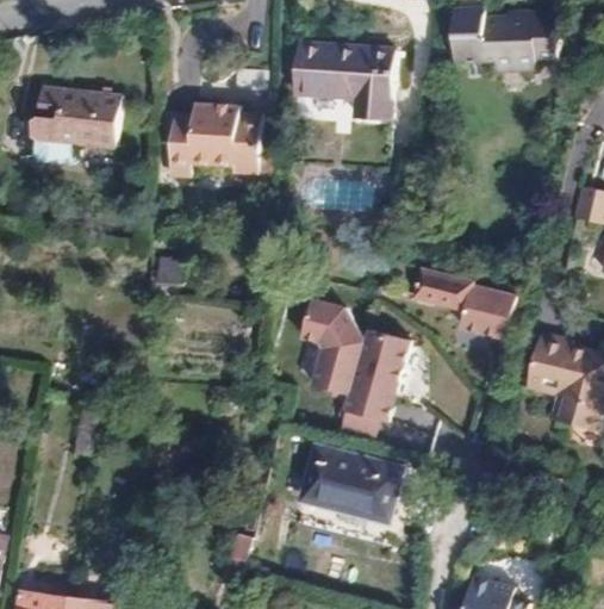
[(450,62),(492,61),(492,72),(534,70),(534,60),(554,60),(553,16),(512,18),(481,19),(480,10),(449,11),(450,62)]
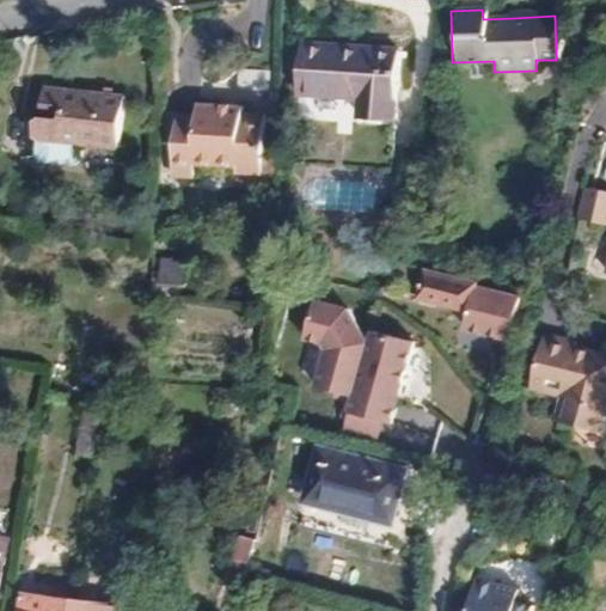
[(344,49),(294,46),(291,96),(355,99),(354,118),(389,121),(392,52),(344,49)]
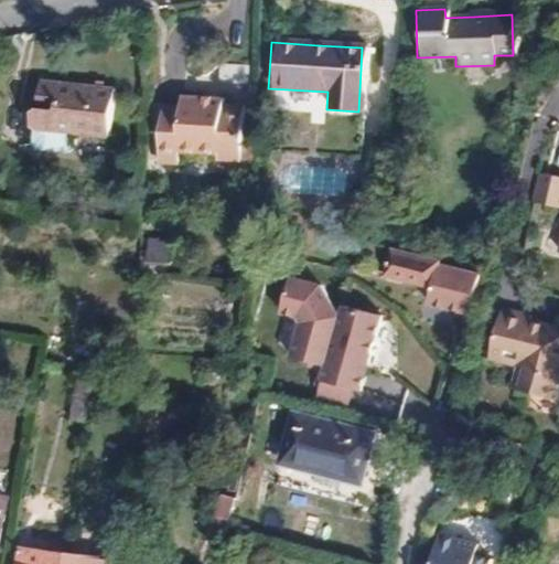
[(110,91),(35,83),(32,110),(28,114),(27,126),(30,129),(29,144),(33,149),(65,152),(70,148),(71,134),(73,135),(74,131),(86,132),(85,136),(105,138),(110,91)]
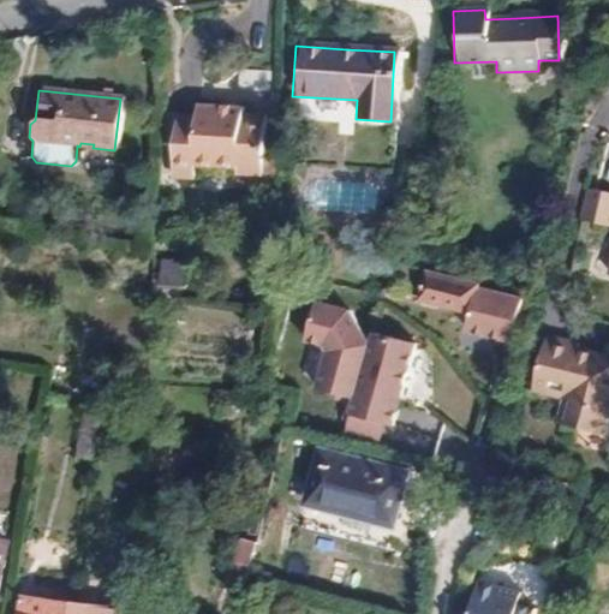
[(171,115),(167,178),(189,178),(190,166),(232,168),(232,174),(257,177),(257,176),(258,151),(261,117),(237,115),(237,108),(191,106),(191,117),(171,115)]
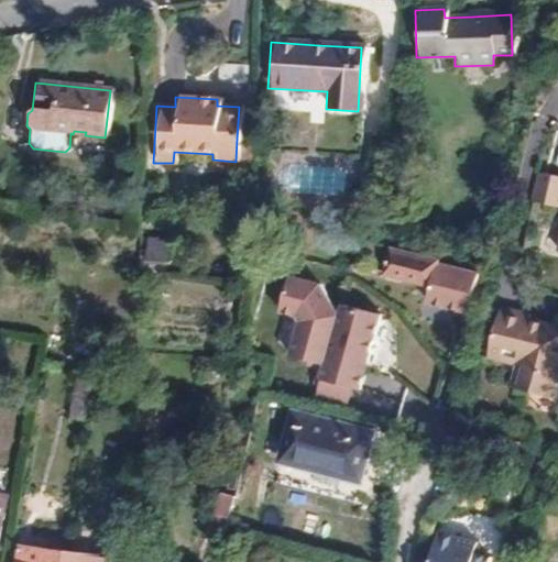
[(248,139),(237,139),(236,161),(247,161),(248,139)]
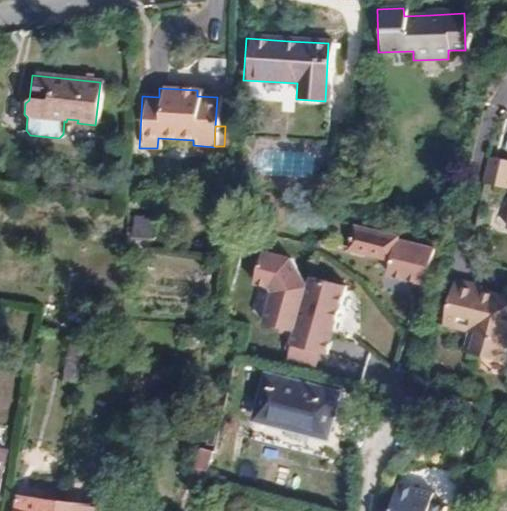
[(486,157),(480,184),(506,189),(506,161),(494,159),(486,157)]
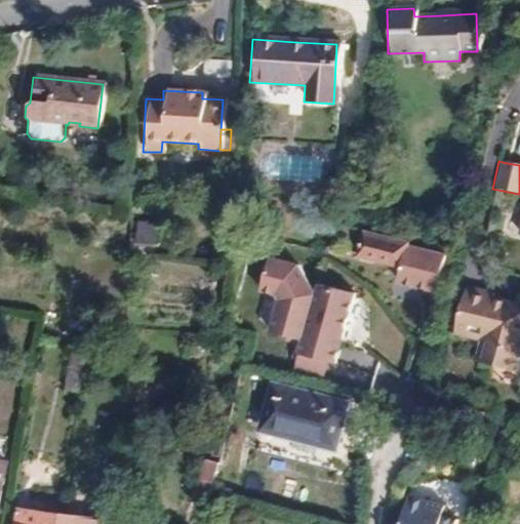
[(131,246),(156,247),(157,224),(131,224),(131,246)]
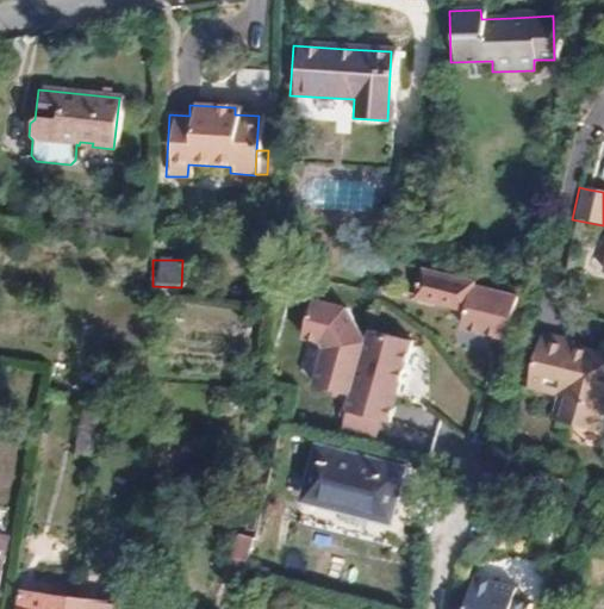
[(471,283),(419,271),(413,298),(465,310),(471,283)]
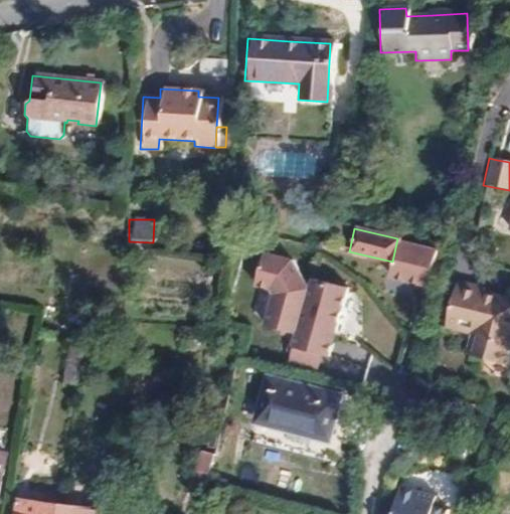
[(286,255),(259,249),(250,286),(262,289),(271,296),(263,327),(295,335),(293,345),(331,355),(348,286),(309,276),(306,287),(286,255)]
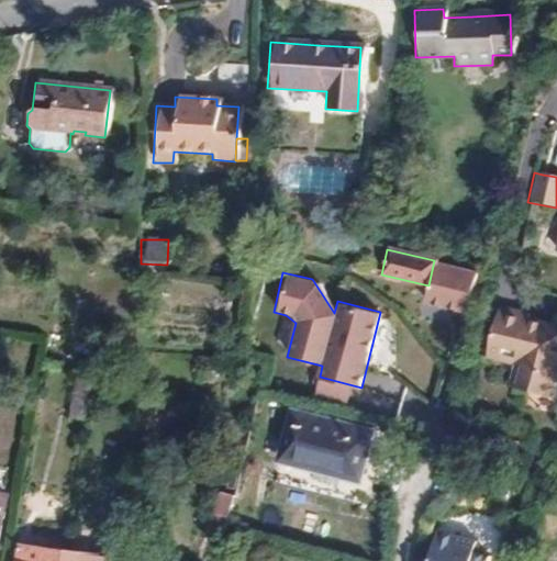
[(556,392),(556,326),(554,326),(545,332),(522,326),(524,318),(525,315),(497,307),(483,357),(513,363),(508,388),(523,391),(556,399),(556,392)]
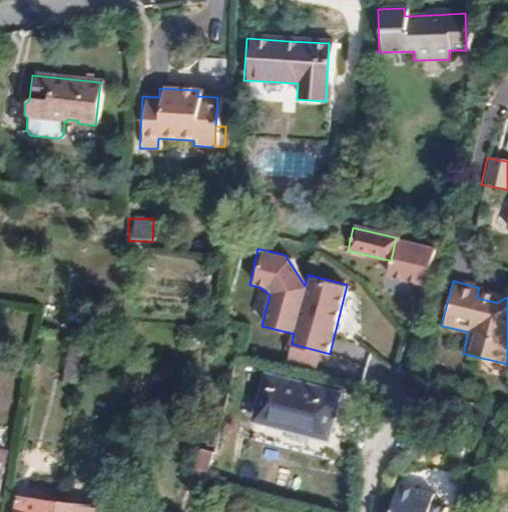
[(505,298),(478,291),(476,298),(497,303),(505,298)]
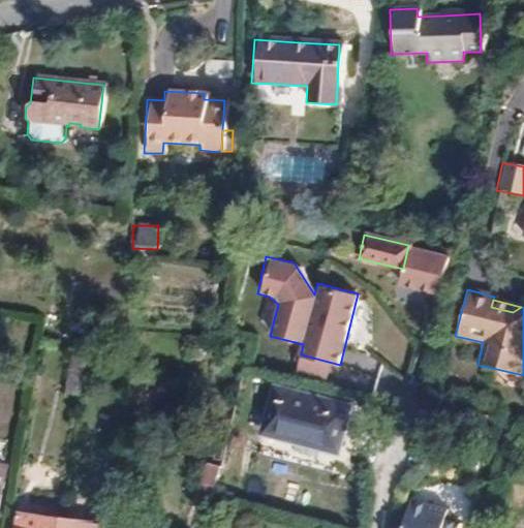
[(79,396),(86,341),(71,339),(65,394),(79,396)]
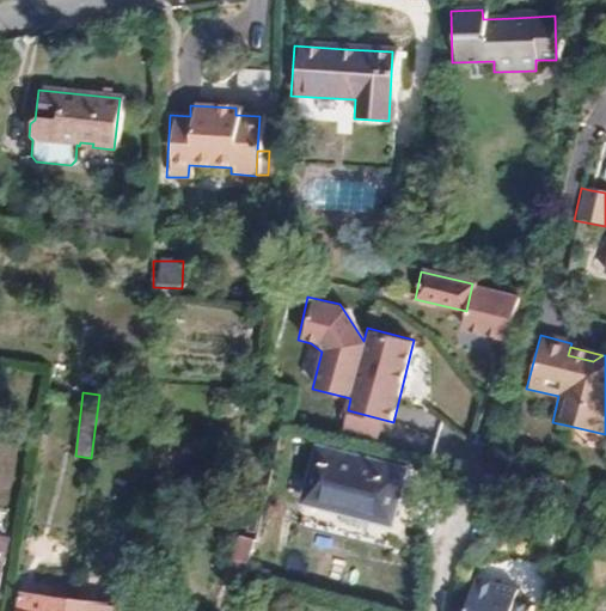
[(406,471),(318,448),(305,502),(300,525),(350,537),(387,547),(393,524),(405,472),(406,471)]
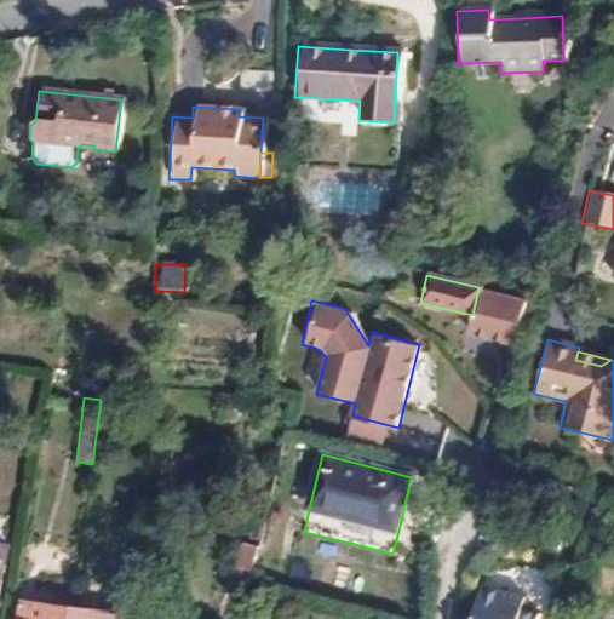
[(443,487),(411,479),(399,531),(430,539),(443,487)]
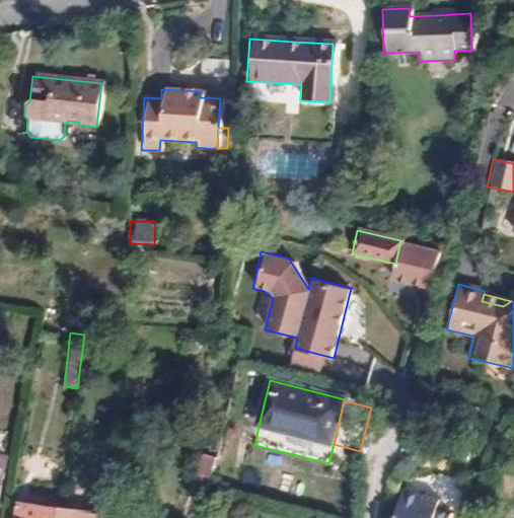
[(214,466),(216,458),(204,454),(199,473),(211,477),(214,466)]
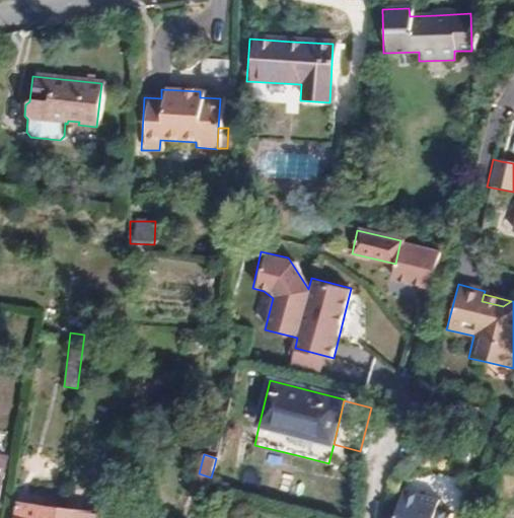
[(221,485),(225,469),(214,466),(211,477),(210,482),(221,485)]
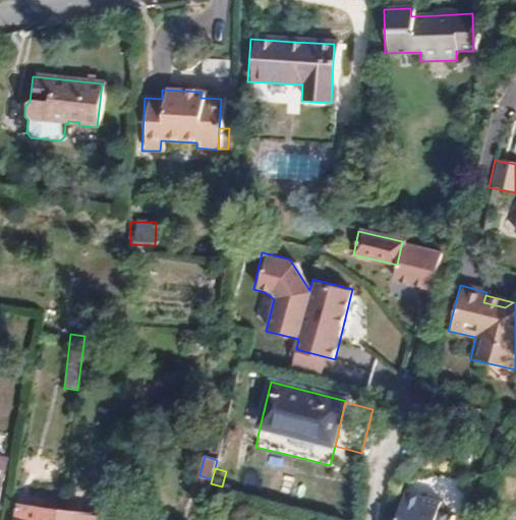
[(211,483),(212,479),(199,475),(193,495),(207,500),(211,483)]
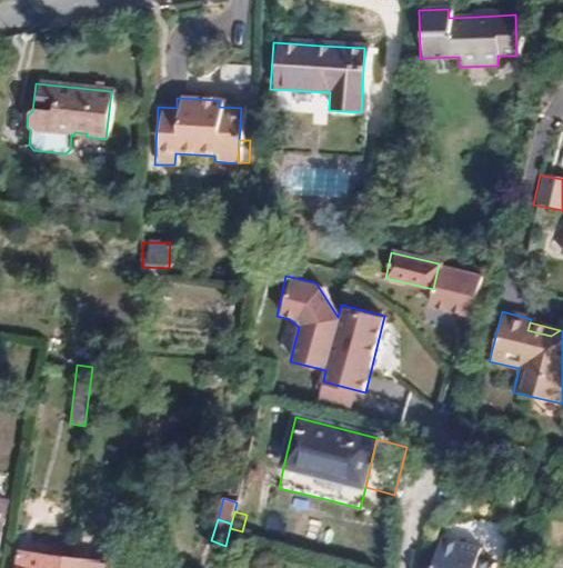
[(492,567),(493,565),(478,561),(480,550),(439,540),(433,567),(426,567),(492,567)]
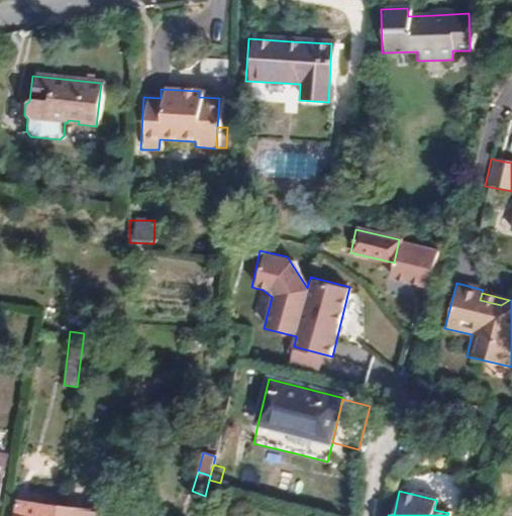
[(58,515),(60,508),(17,502),(15,515),(58,515)]
